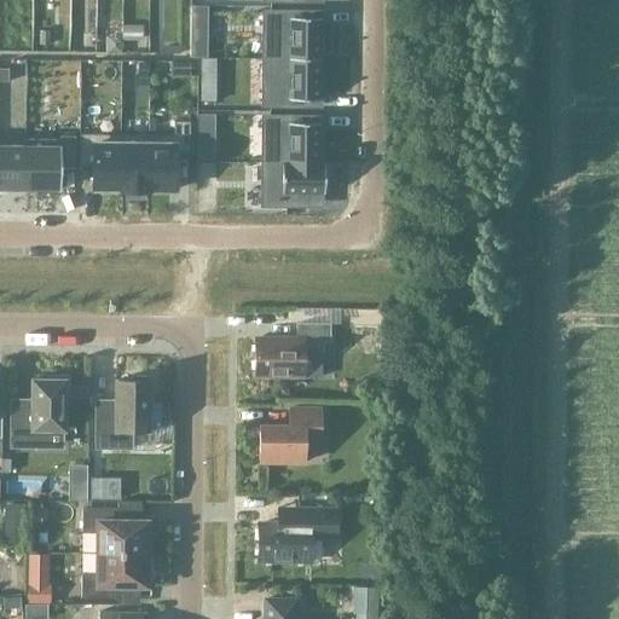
[(320,59),(320,25),(304,24),(304,11),(271,11),(270,36),(262,36),(262,58),(320,59)]
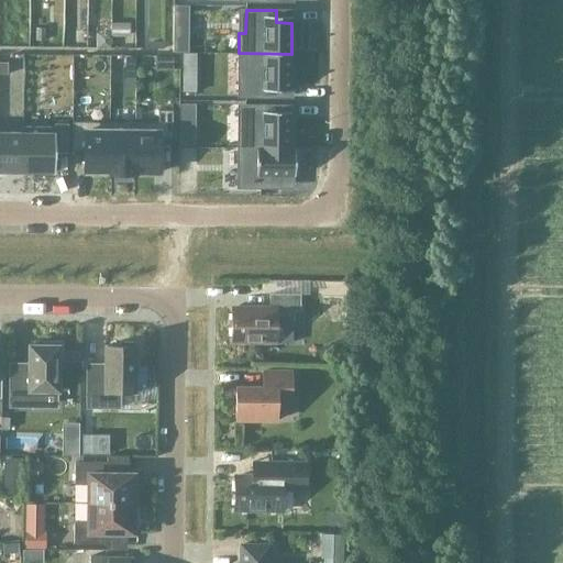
[(290,85),(291,54),(239,53),(239,74),(245,74),(245,97),(275,97),(275,85),(290,85)]
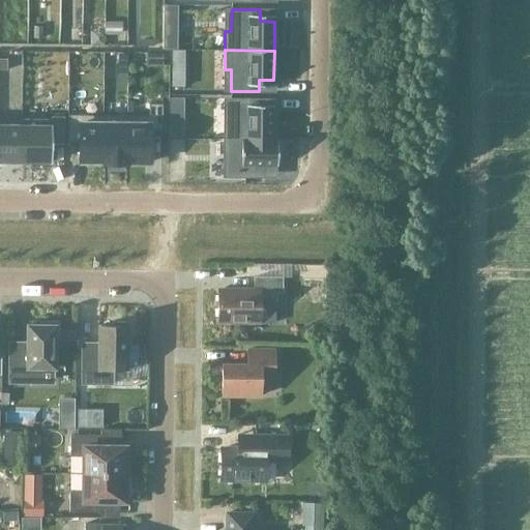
[(117,52),(116,63),(127,63),(127,52),(117,52)]
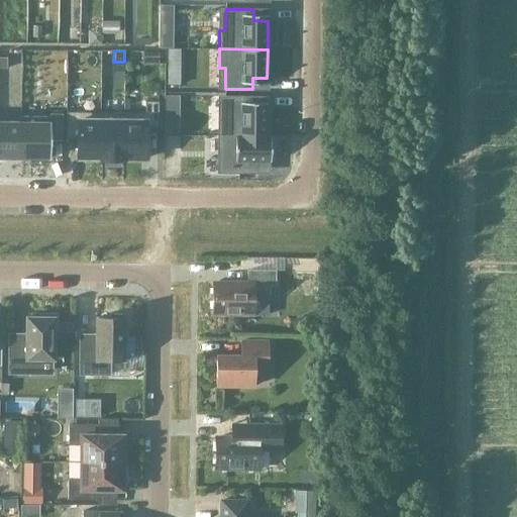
[(266,137),(267,109),(252,109),(252,98),(224,98),(224,119),(218,119),(218,138),(266,138),(266,137)]
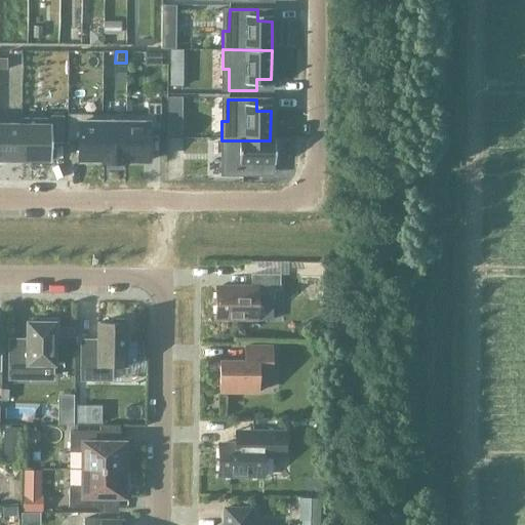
[(125,114),(125,161),(148,161),(148,128),(160,128),(160,103),(147,103),(147,115),(125,114)]
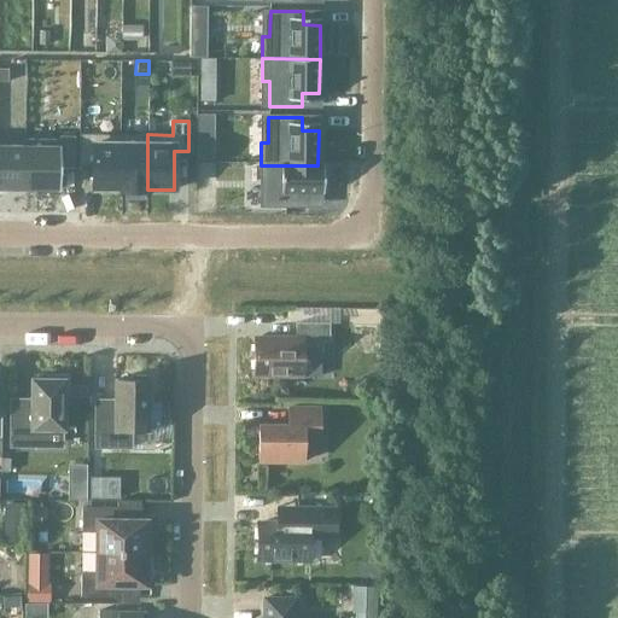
[(79,134),(79,164),(92,164),(92,188),(118,188),(120,134),(79,134)]
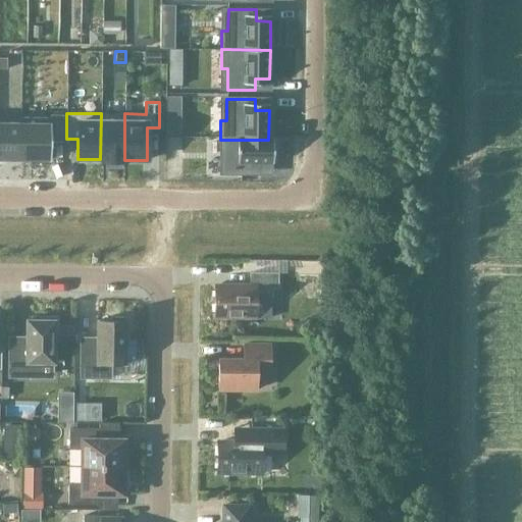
[(100,159),(100,160),(124,160),(124,113),(101,113),(100,159)]
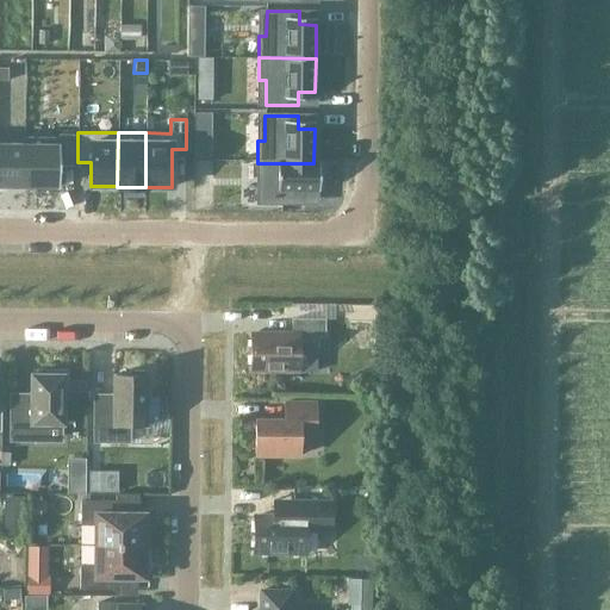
[(73,166),(73,134),(58,134),(58,138),(24,138),(24,186),(58,187),(58,166),(73,166)]
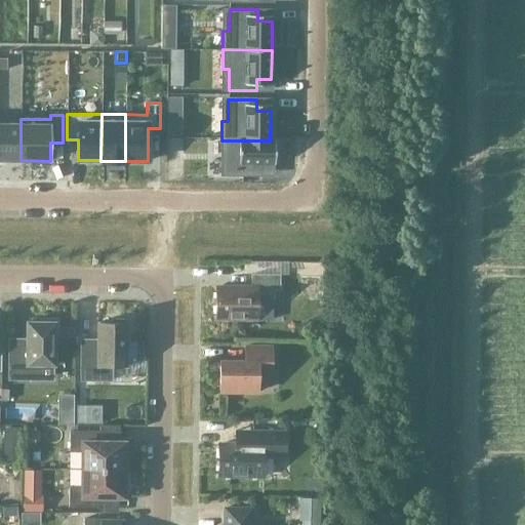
[(0,160),(21,160),(21,119),(19,119),(19,123),(0,123),(0,160)]
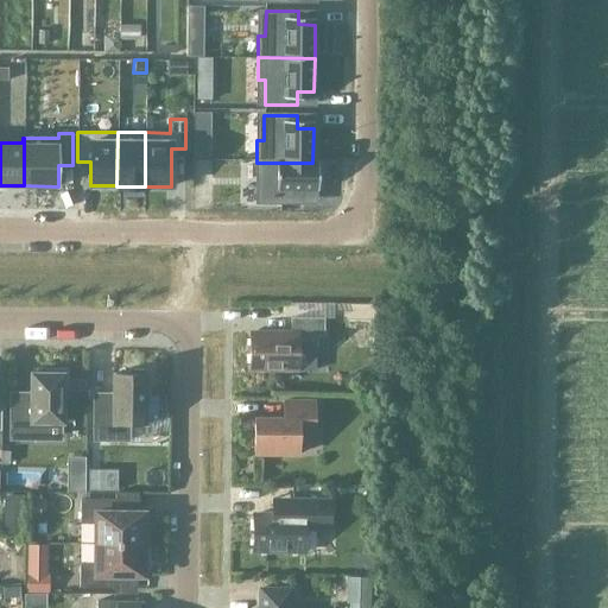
[(317,192),(317,162),(312,162),(312,163),(257,163),(257,204),(263,204),(303,204),(303,192),(317,192)]
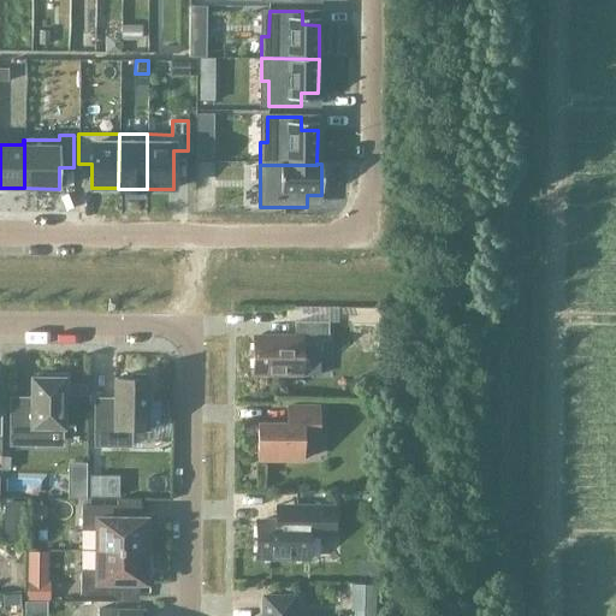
[(327,323),(297,323),(294,323),(294,338),(253,337),(253,373),(300,374),(300,351),(320,353),(320,341),(327,341),(327,323)]
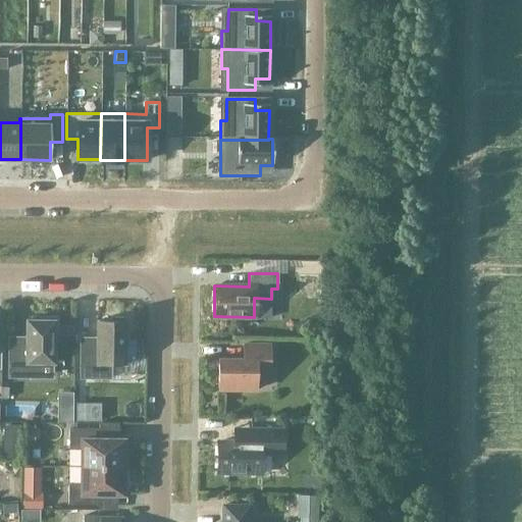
[(27,320),(27,342),(21,347),(9,347),(8,377),(41,377),(41,362),(54,362),(54,335),(58,335),(58,316),(39,316),(39,320),(27,320)]
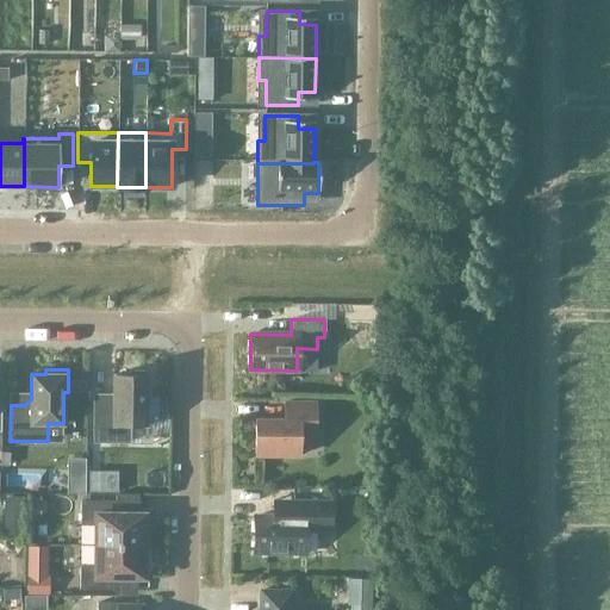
[(113,375),(113,400),(107,405),(93,405),(93,442),(129,442),(129,424),(145,424),(145,392),(150,392),(150,371),(128,371),(128,375),(113,375)]
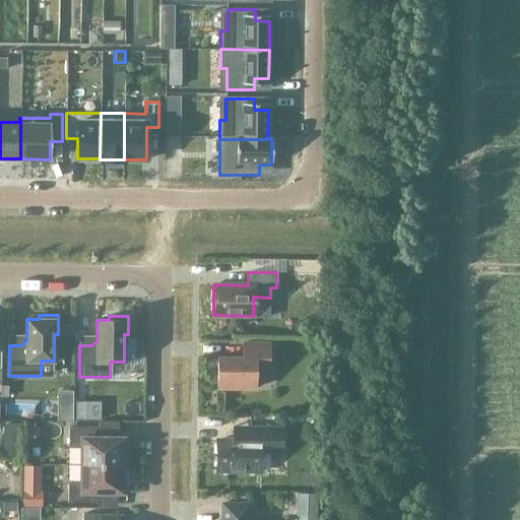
[(217,358),(216,388),(255,388),(255,369),(268,369),(268,343),(242,343),(242,358),(217,358)]
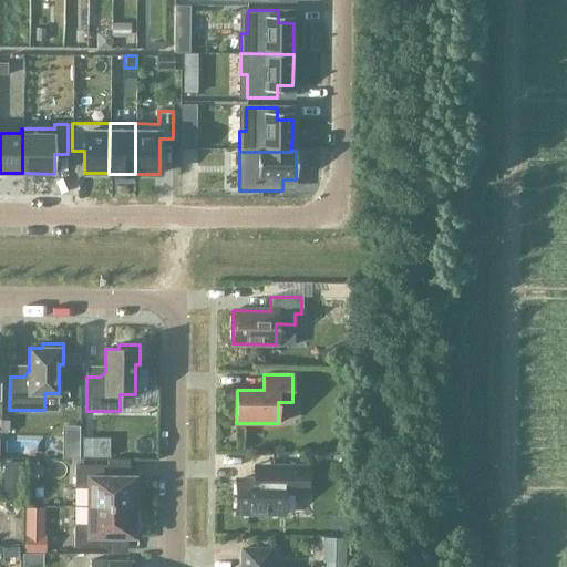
[(88,506),(134,507),(134,476),(107,476),(107,466),(74,465),(74,487),(88,488),(88,506)]
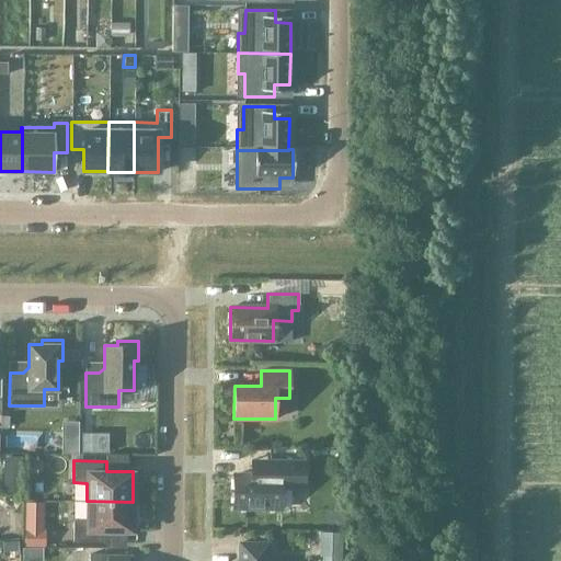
[(268,476),(233,474),(233,507),(281,508),(281,488),(304,489),(304,460),(268,460),(268,476)]
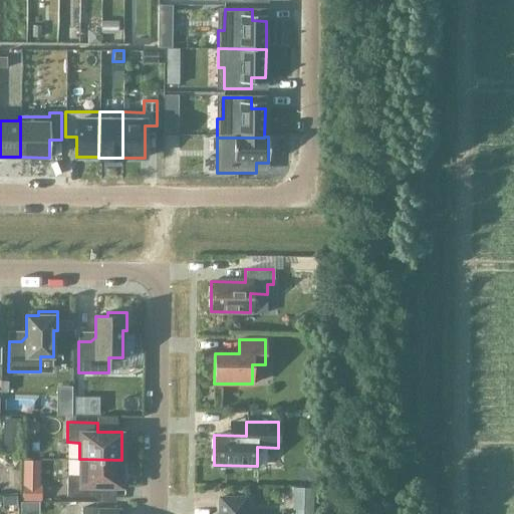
[(120,487),(121,460),(79,459),(79,476),(67,476),(67,496),(97,496),(97,487),(120,487)]
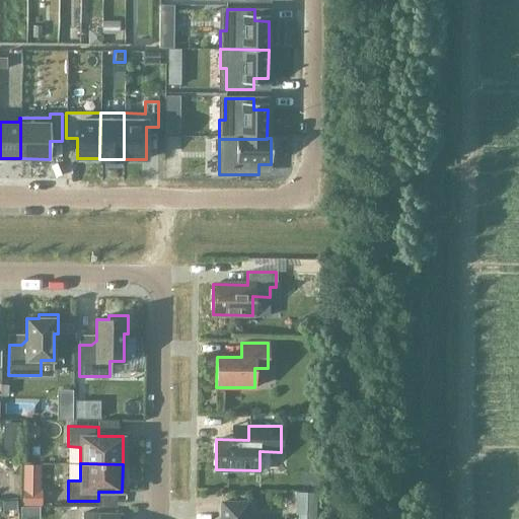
[(247,518),(247,503),(221,503),(221,518),(247,518)]
